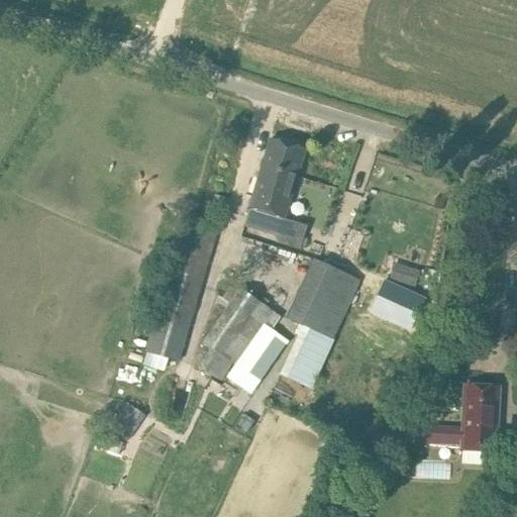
[(249,208),(260,211),(273,170),(297,178),(305,149),(271,139),(249,208)]
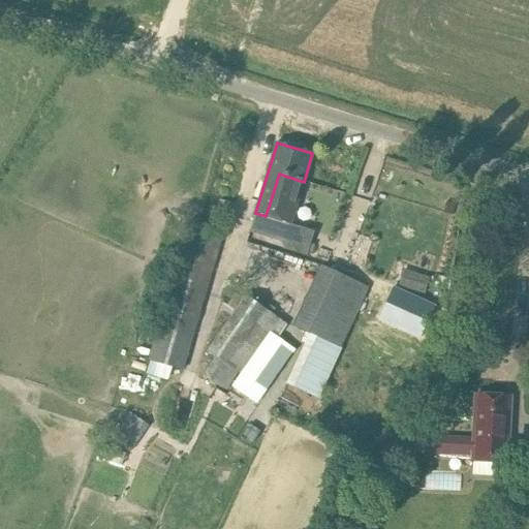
[(304,182),(279,174),(266,216),(255,213),(250,231),(286,243),(304,182)]
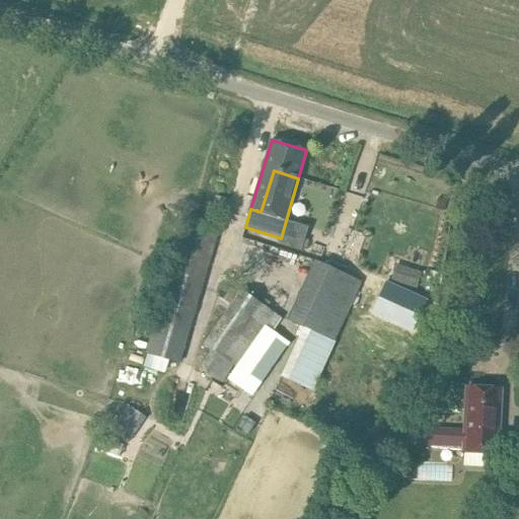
[(180,365),(219,231),(184,220),(146,354),(180,365)]
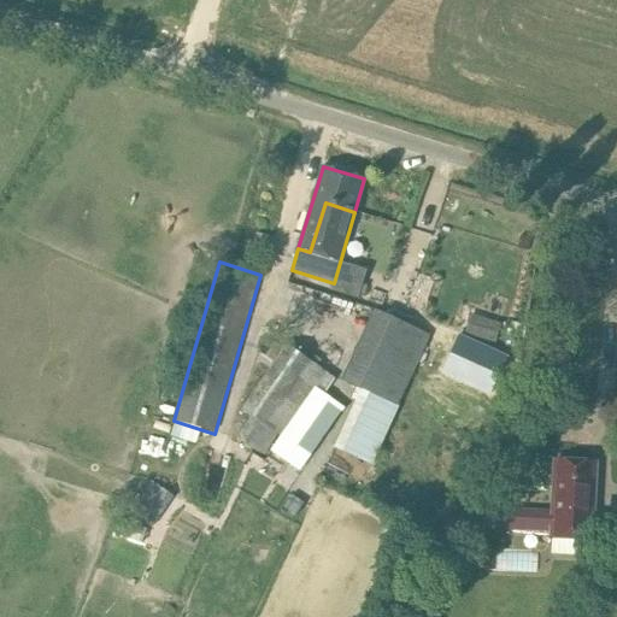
[(375,311),(342,382),(358,388),(397,406),(429,336),(375,311)]
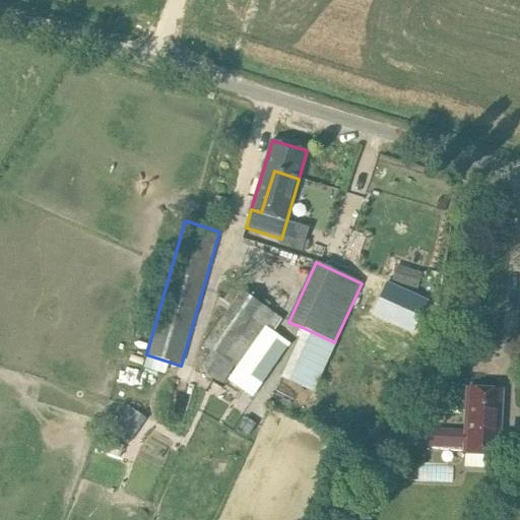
[(395,262),(389,281),(412,288),(418,269),(395,262)]
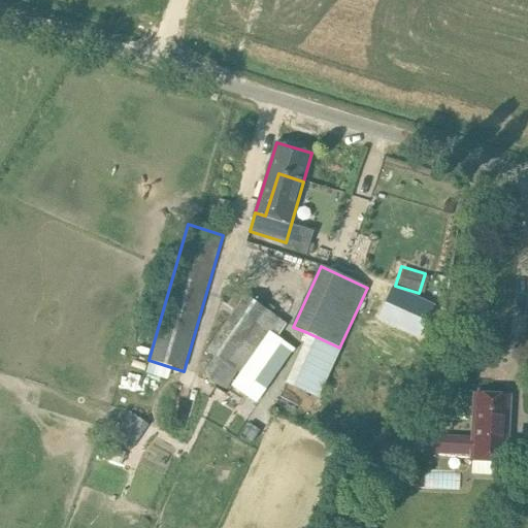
[(434,305),(393,287),(378,319),(420,337),(434,305)]
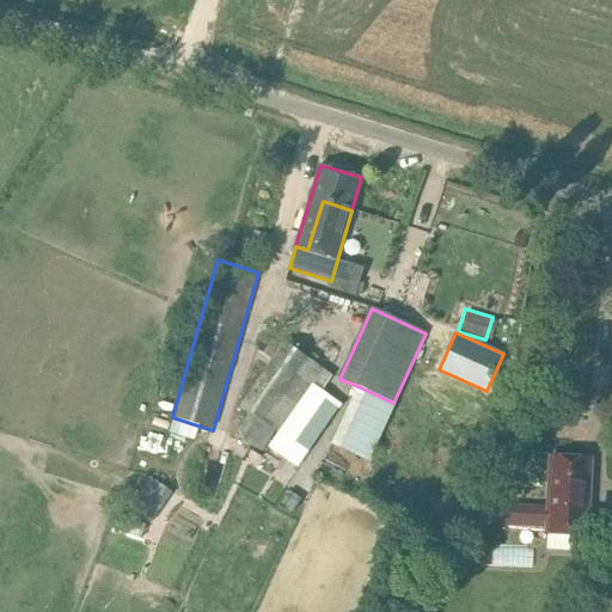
[(271,362),(240,407),(250,412),(236,434),(263,452),(276,432),(295,445),(331,392),(317,383),(326,371),(286,342),(282,347),(274,340),(263,356),(271,362)]
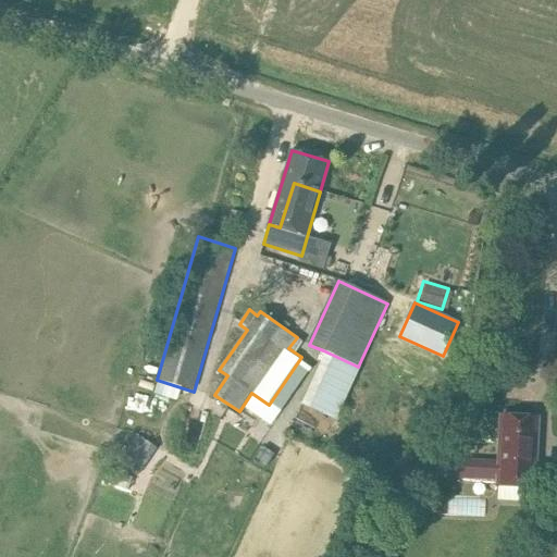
[(323,350),(299,405),(336,421),(360,367),(358,367),(323,350)]
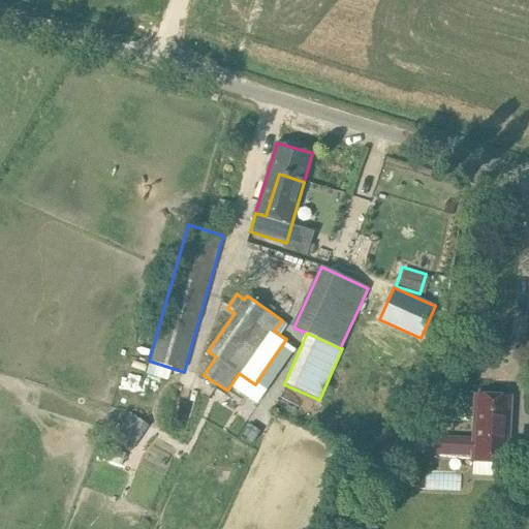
[(436,455),(474,457),(474,462),(473,462),(473,475),(505,477),(506,464),(505,464),(509,396),(478,394),(475,439),(437,437),(436,455)]
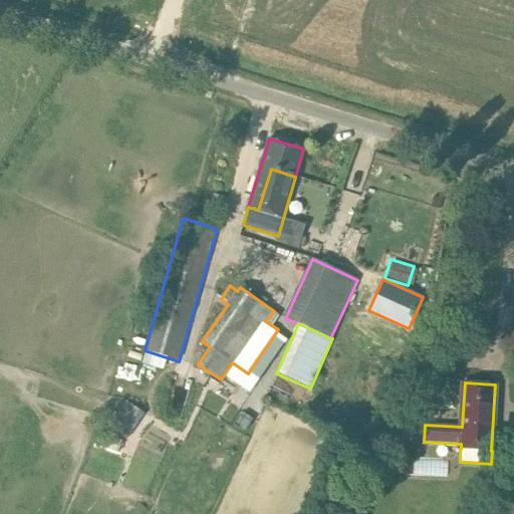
[(146,415),(125,400),(107,427),(127,441),(146,415)]
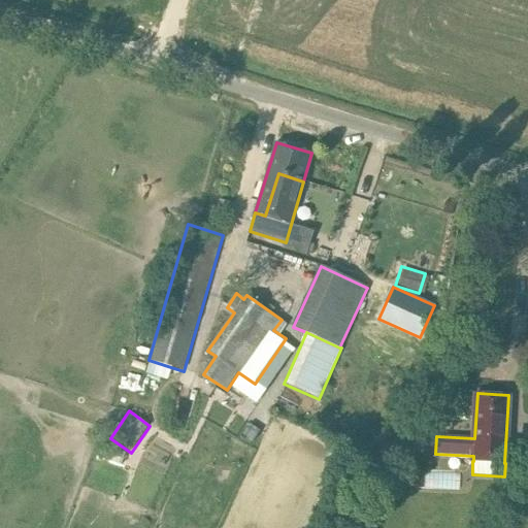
[(357,432),(350,428),(345,435),(353,439),(357,432)]
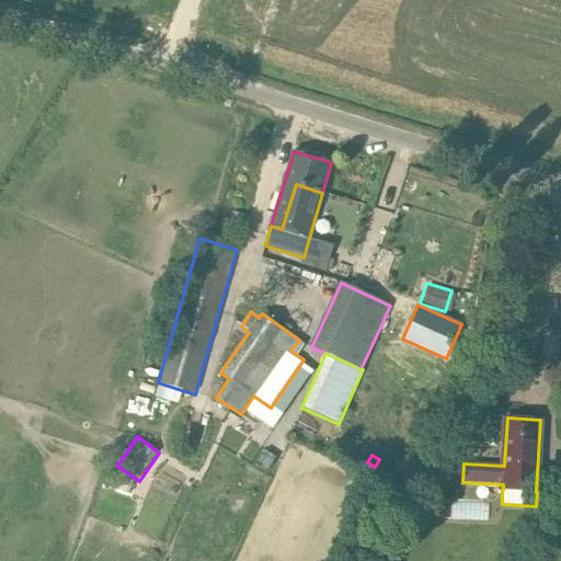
[(443,490),(431,467),(413,476),(425,500),(443,490)]
